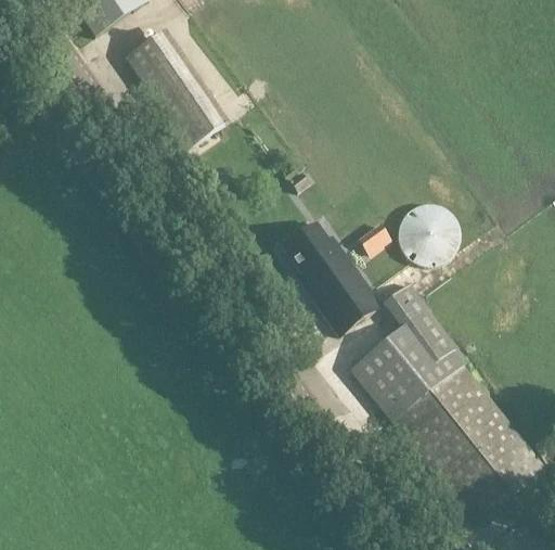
[(72,0),(95,35),(146,0),(72,0)]
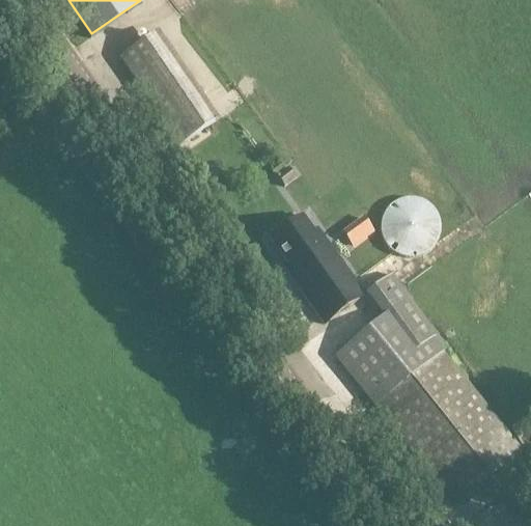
[(155,31),(120,55),(180,142),(214,118),(155,31)]
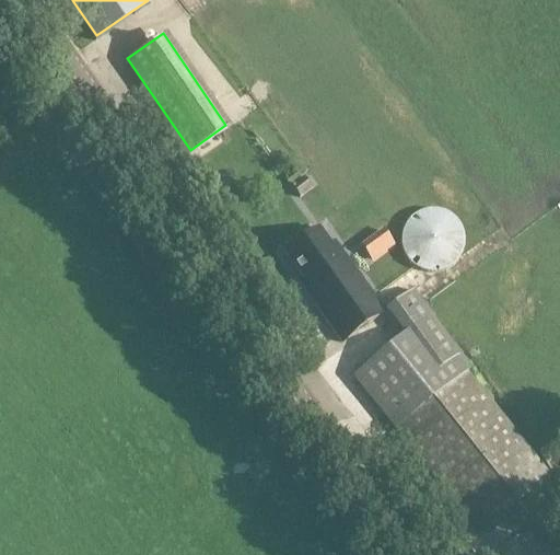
[(400,235),(400,238),(400,240),(401,242),(401,244),(403,246),(403,250),(404,252),(405,253),(406,255),(408,257),(411,261),(412,263),(417,265),(421,267),(423,268),(426,268),(430,269),(432,269),(436,269),(440,269),(444,267),(448,266),(451,265),(454,262),(457,258),(458,256),(461,254),(462,252),(463,251),(463,247),(464,245),(464,243),(465,241),(465,239),(465,236),(465,234),(464,232),(464,229),(463,227),(463,224),(462,222),(461,221),(458,219),(457,217),(454,214),(452,212),(448,209),(446,208),(444,207),(440,206),(434,206),(430,206),(428,206),(423,207),(421,208),(417,210),(415,211),(412,212),(411,215),(408,218),(406,220),(405,222),(404,223),(403,226),(403,228),(401,231),(401,233),(400,235)]
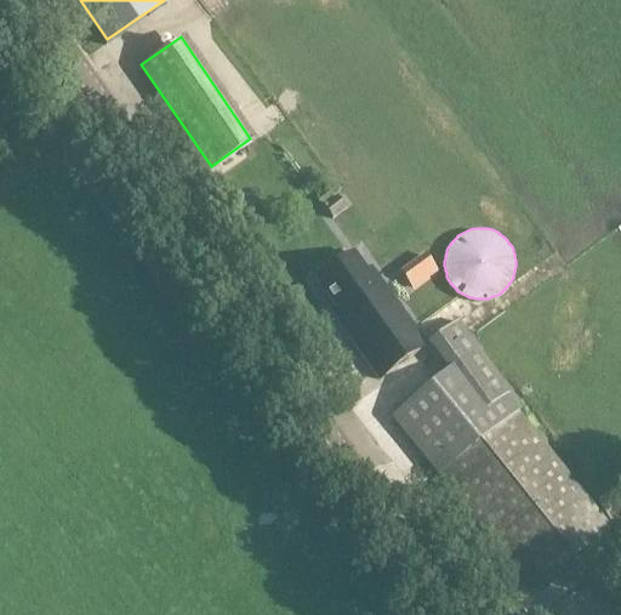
[(366,265),(354,248),(314,277),(336,306),(331,309),(377,374),(426,340),(371,262),(366,265)]
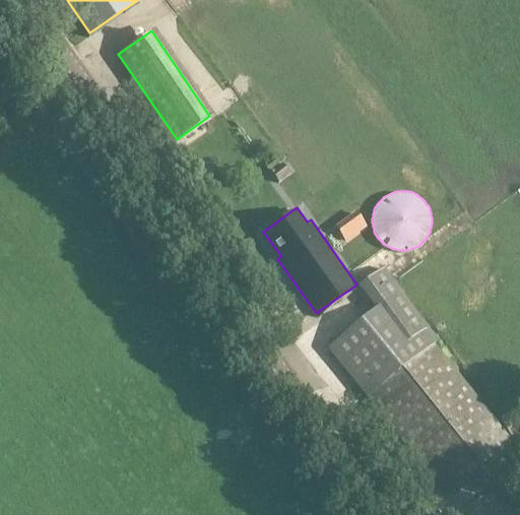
[(330,229),(342,222),(335,211),(324,218),(330,229)]
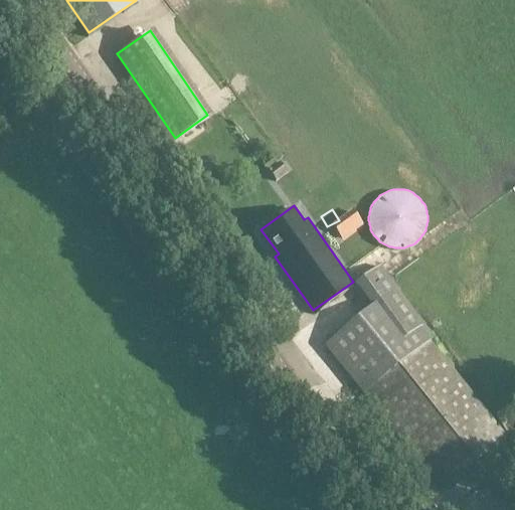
[(374,301),(323,343),(442,488),(508,435),(428,336),(435,332),(377,263),(357,279),(374,301)]
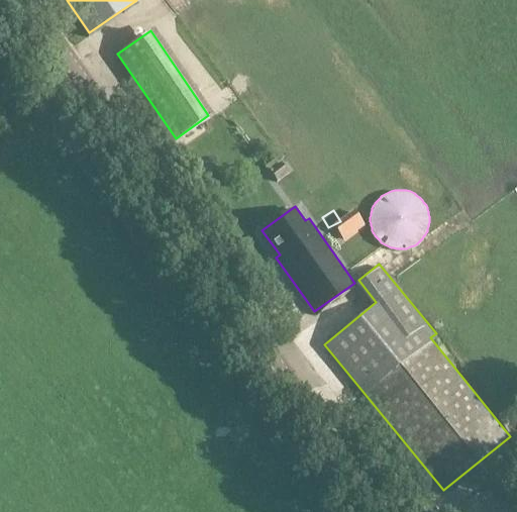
[(293,339),(311,357),(320,348),(302,330),(293,339)]
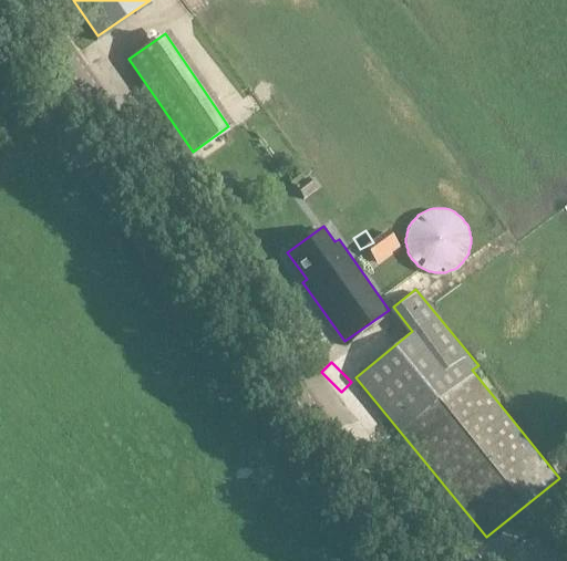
All buildings are outlined.
